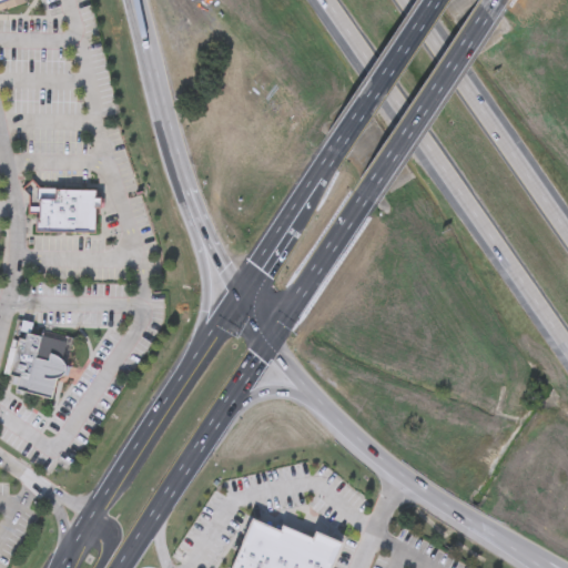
[(0,0),(23,0),(27,6),(6,13),(4,9),(0,10),(0,0)]
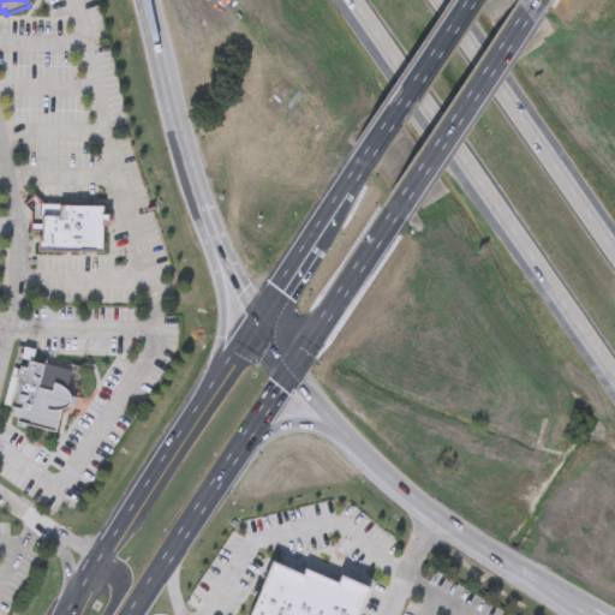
[(40,250),(40,232),(31,232),(31,222),(42,222),(42,202),(106,203),(106,251),(40,250)]
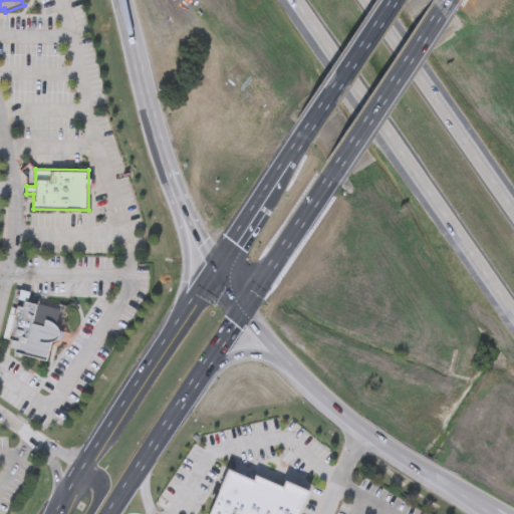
[(61,330),(61,332),(60,335),(59,337),(57,338),(54,339),(49,361),(15,353),(18,341),(4,337),(10,313),(15,315),(22,289),(31,292),(29,301),(37,303),(38,299),(67,306),(61,330)]
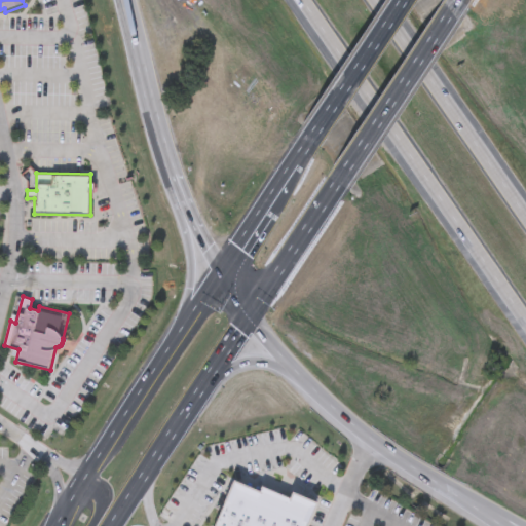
[(231,525),(250,483),(234,477),(214,525),(231,525)]
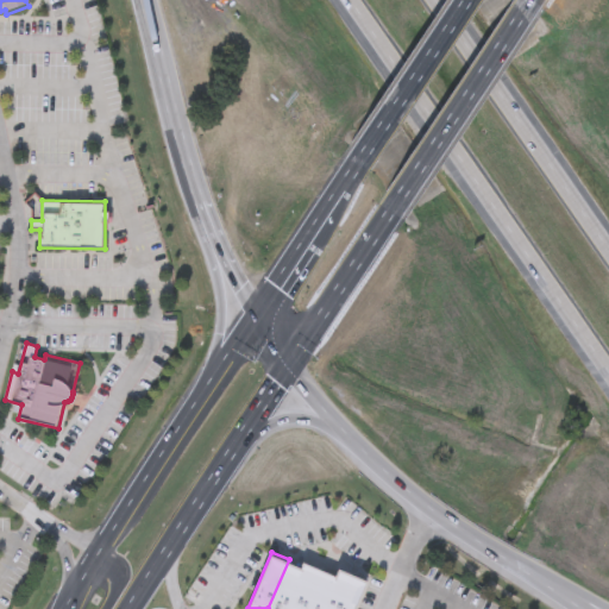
[(303,565),(284,608),(268,608),(289,559),(303,565)]
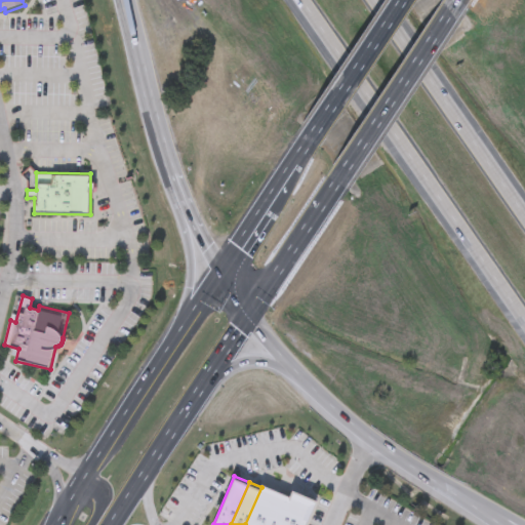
[(289,495),(276,524),(245,524),(261,487),(263,484),(289,495)]
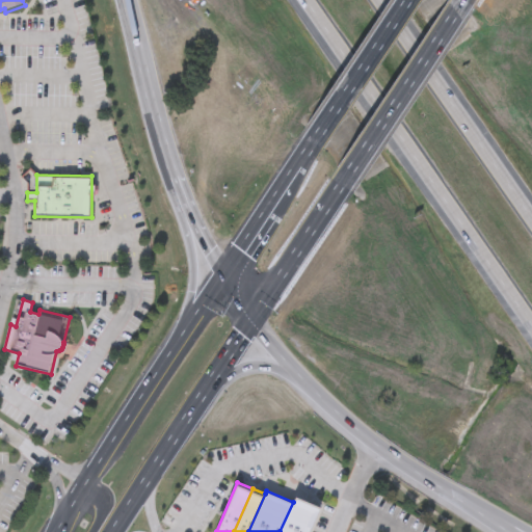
[(293,531),(307,500),(295,496),(293,502),(280,531),(293,531)]
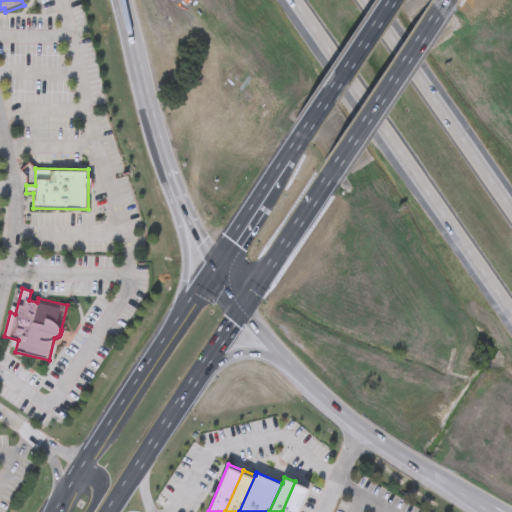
[(282,511),(295,481),(309,487),(299,511),(282,511)]
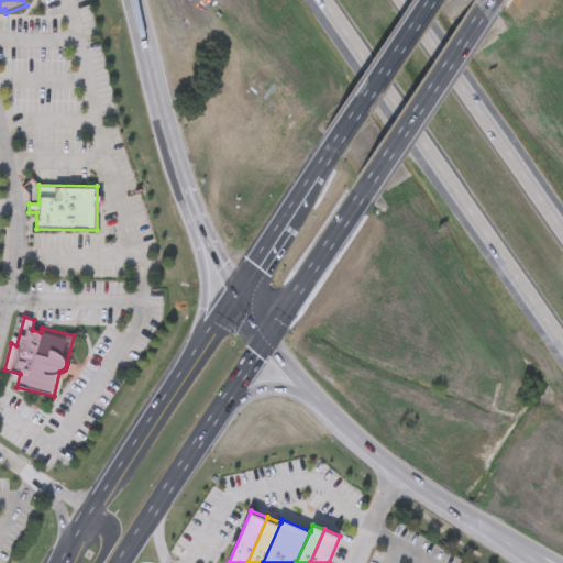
All buildings are outlined.
